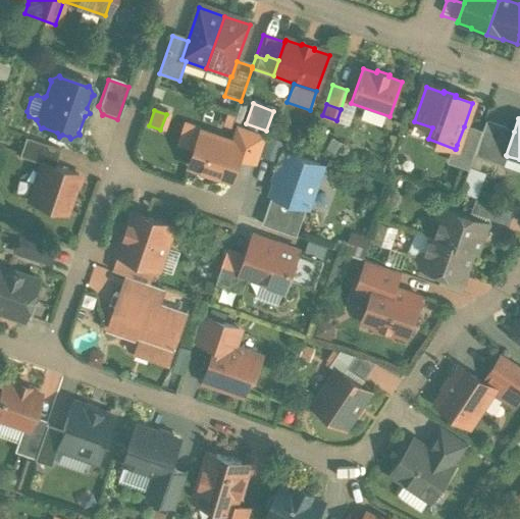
[(514,132),(485,121),(481,132),(475,151),(473,156),(504,166),(507,156),(506,155),(514,132)]
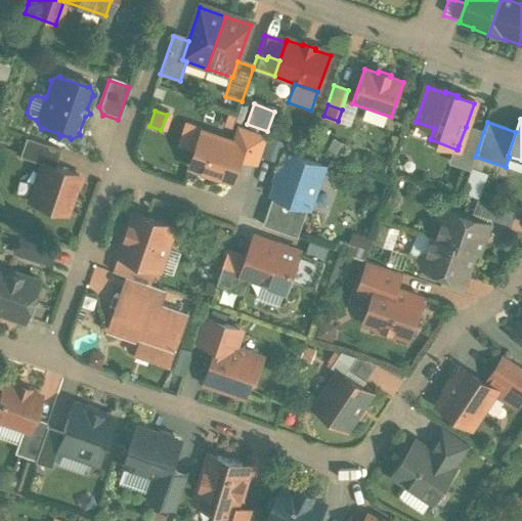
[(238,127),(232,144),(243,147),(238,158),(257,165),(266,137),(238,127)]
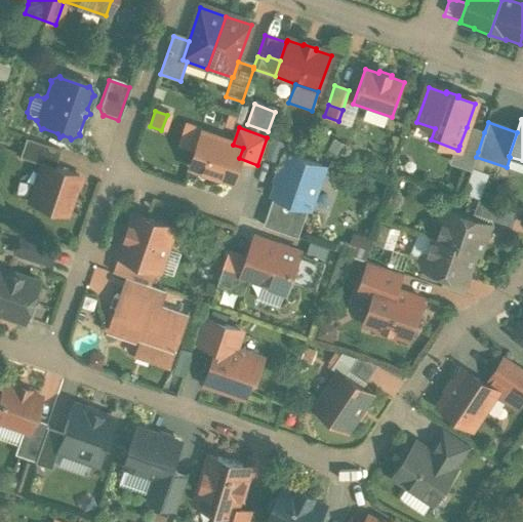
[(484,132),(467,127),(459,146),(478,152),(484,132)]
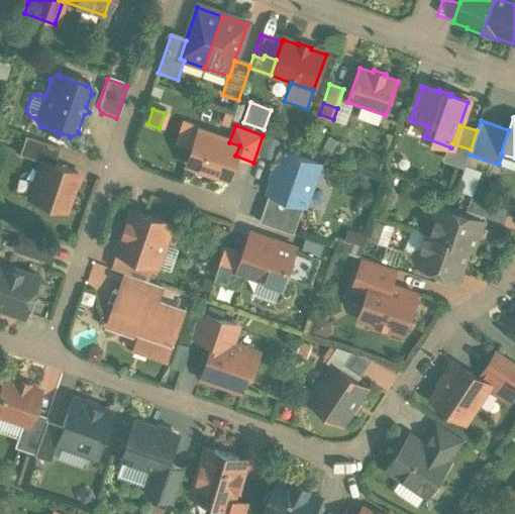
[(198,131),(187,166),(227,180),(235,156),(239,145),(229,142),(198,131)]
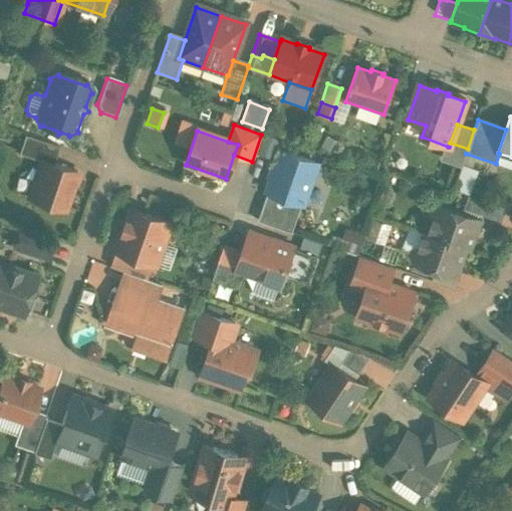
[(57,148),(23,136),(17,155),(39,163),(40,161),(52,165),(57,148)]
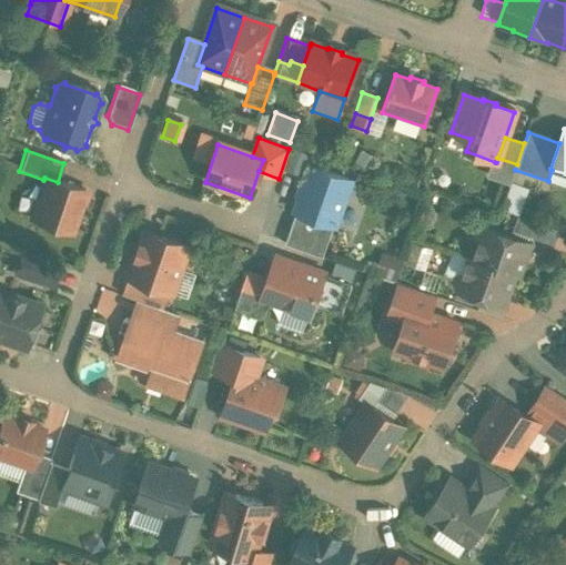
[(517,164),(497,158),(496,162),(495,162),(491,175),(511,182),(515,170),(517,164)]
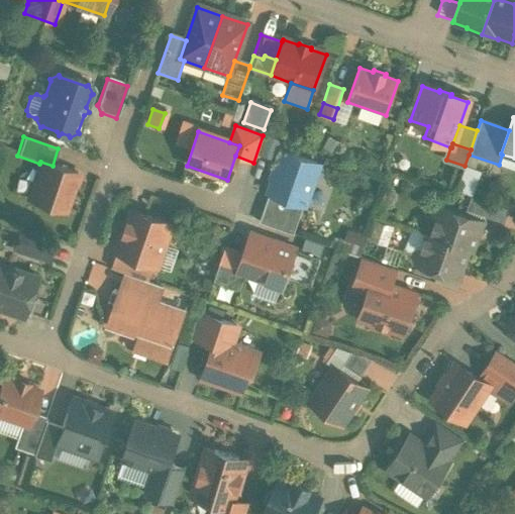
[(317,165),(283,152),(277,172),(271,173),(271,177),(274,179),(269,193),(303,204),(317,165)]
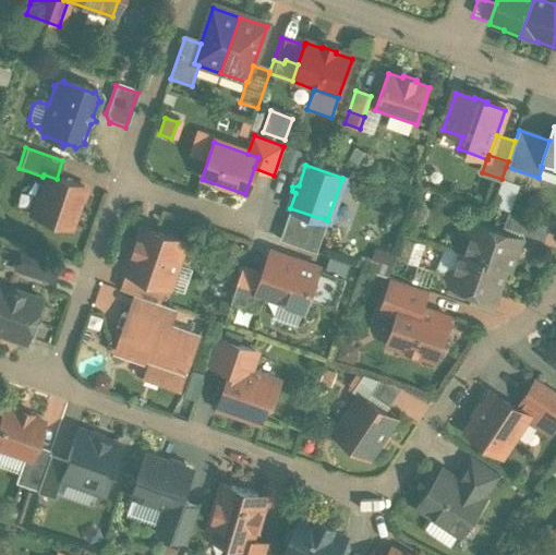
[(57,179),(44,175),(43,177),(31,215),(69,228),(82,188),(57,179)]
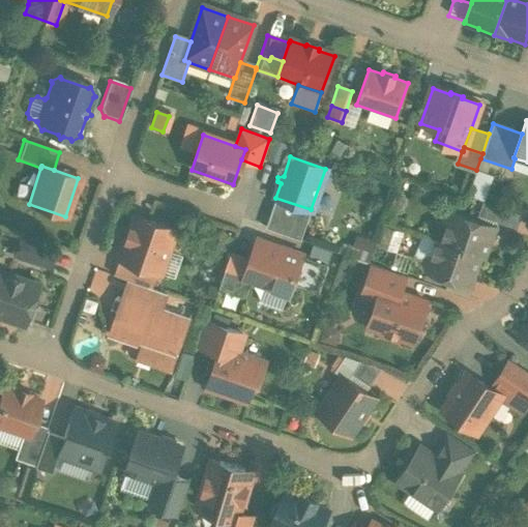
[(311,209),(275,198),(265,228),(300,240),(311,209)]
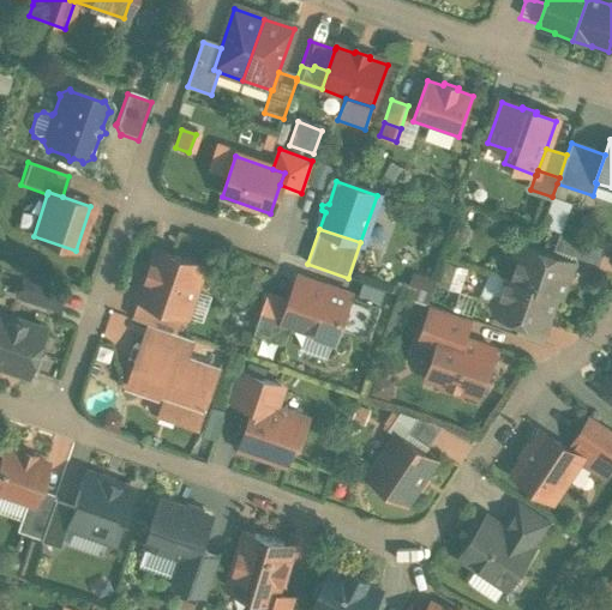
[(565,255),(575,259),(600,269),(607,253),(571,240),(565,255)]
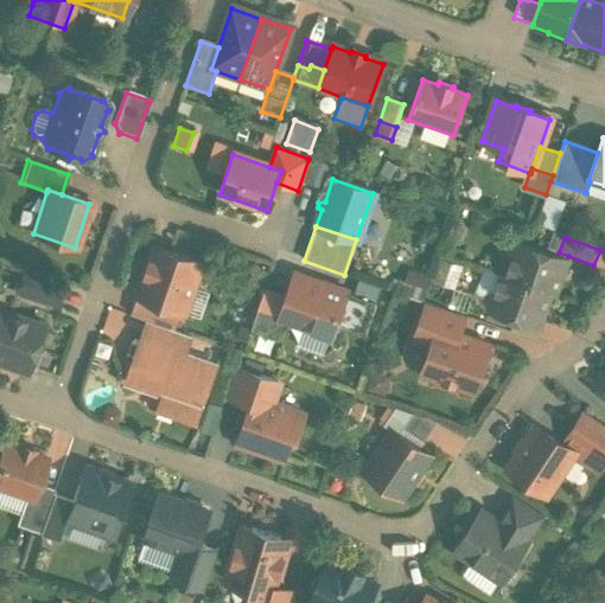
[(566,261),(517,244),(516,244),(507,249),(511,260),(505,276),(505,277),(549,293),(549,294),(554,295),(566,261)]
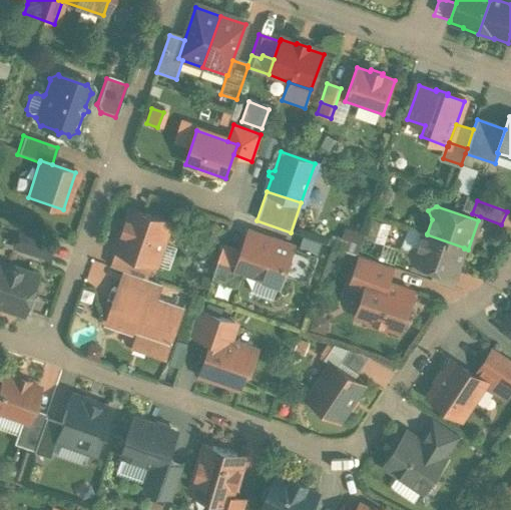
[(169,222),(130,209),(122,232),(120,233),(115,248),(116,250),(150,263),(155,265),(169,222)]
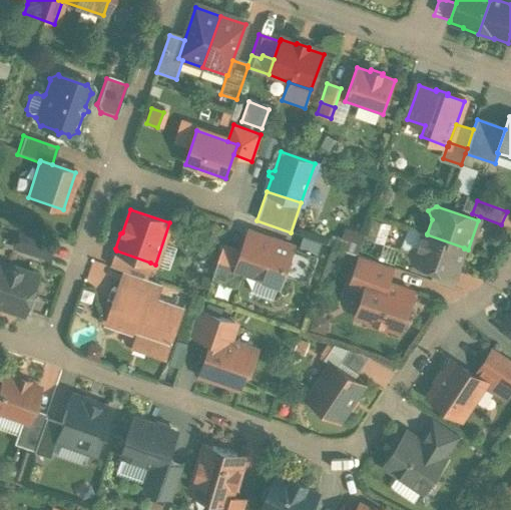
[(52,240),(18,228),(12,247),(45,259),(52,240)]
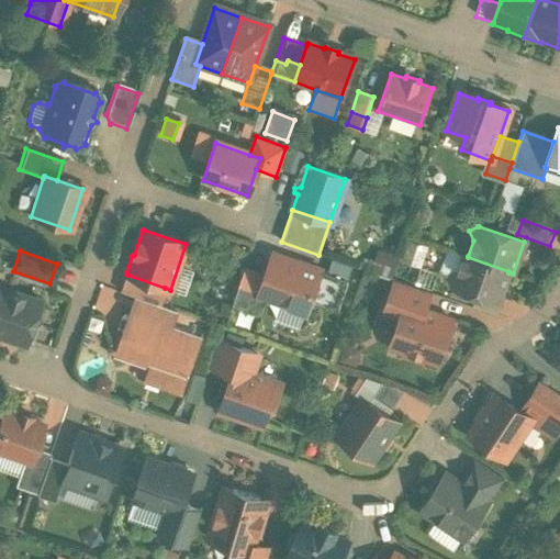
[(508,271),(468,257),(468,256),(463,255),(457,272),(448,277),(452,287),(497,303),(508,272),(508,271)]
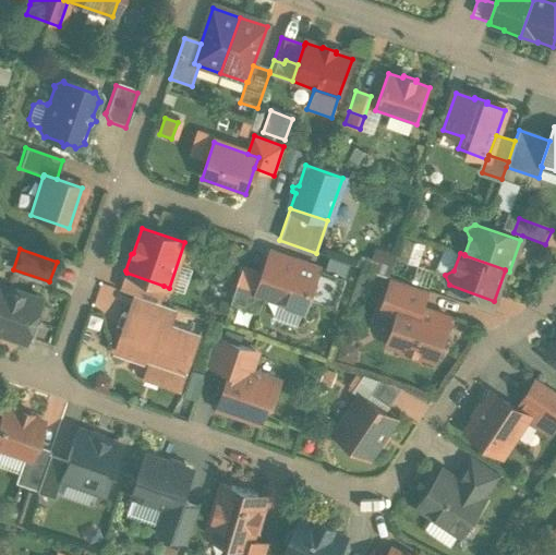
[(317,269),(291,260),(290,262),(269,255),(263,274),(257,291),(256,292),(265,294),(304,309),(317,269)]
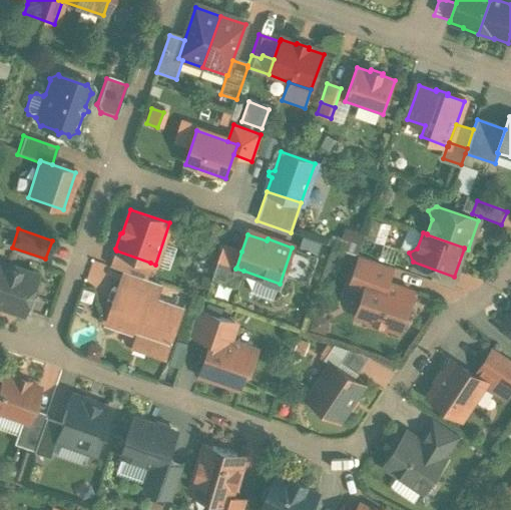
[(241,251),(223,244),(217,261),(236,268),(241,251)]
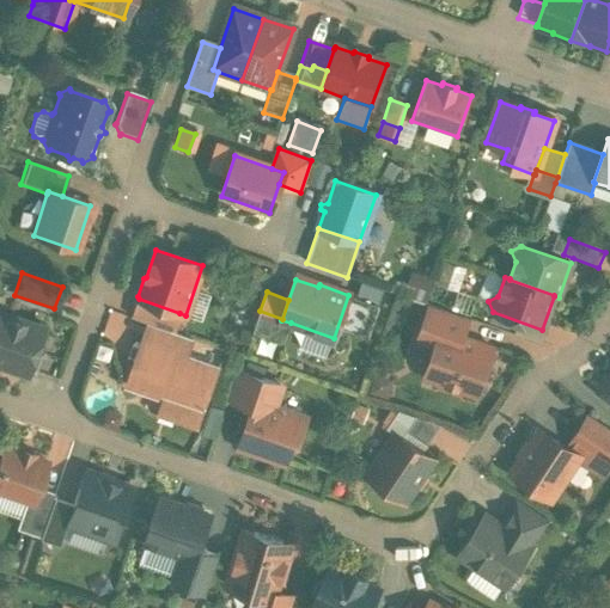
[(180,313),(139,299),(132,318),(148,324),(172,332),(180,313)]
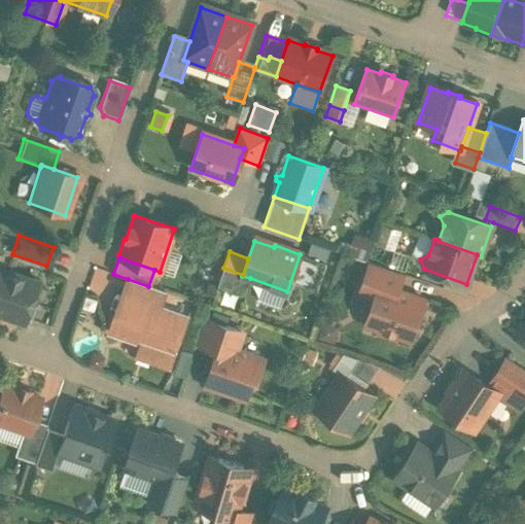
[(384,269),(369,263),(358,292),(375,298),(379,285),(378,285),(384,269)]
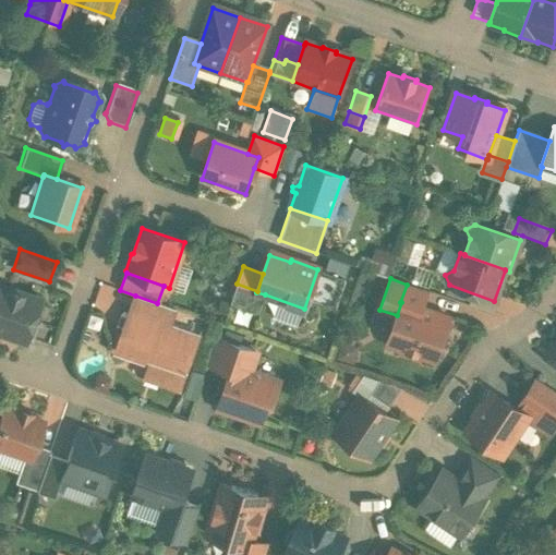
[(257,291),(237,284),(230,303),(258,313),(265,294),(256,292),(257,291)]
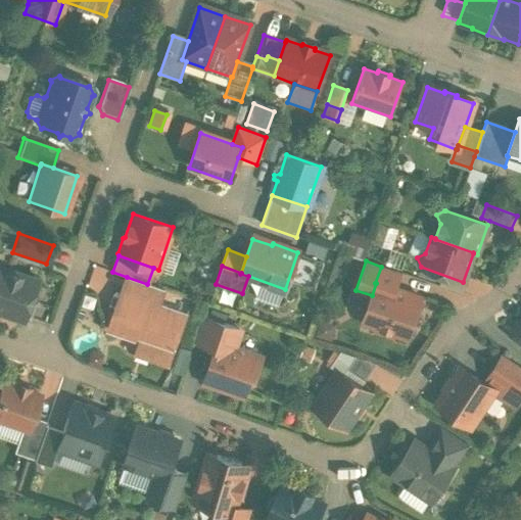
[(0,269),(0,312),(20,319),(21,318),(28,320),(34,303),(27,301),(34,281),(0,269)]
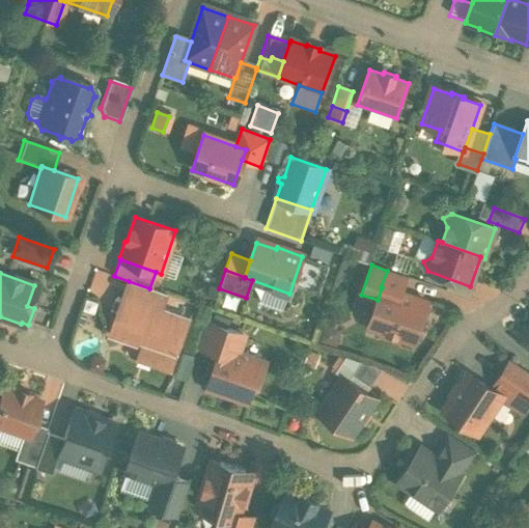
[(149,288),(129,281),(128,282),(147,288),(144,296),(152,299),(151,302),(160,305),(164,294),(149,288)]
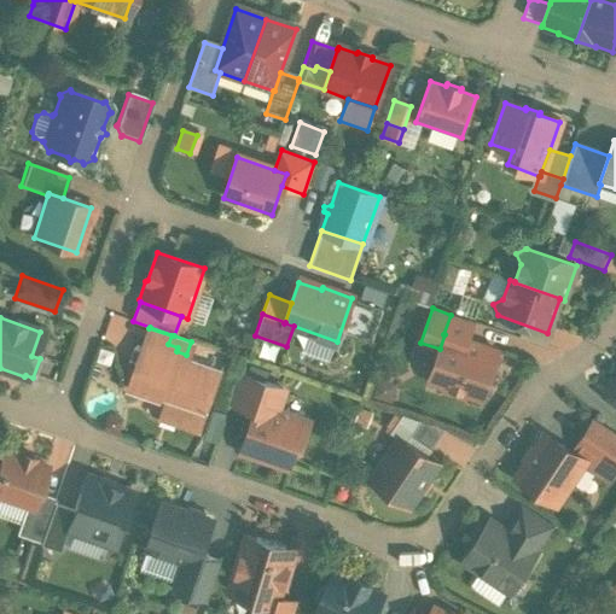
[(468,343),(445,334),(440,349),(429,381),(446,386),(443,393),(463,399),(465,393),(481,399),(497,352),(478,346),(477,349),(468,345),(468,343)]
